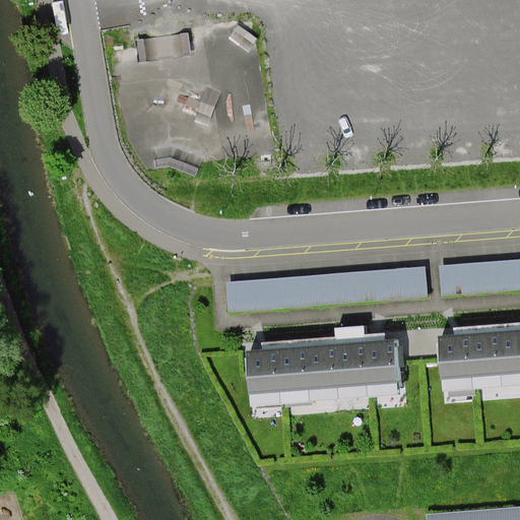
[(519,260),(440,267),(443,297),(519,289),(519,260)]
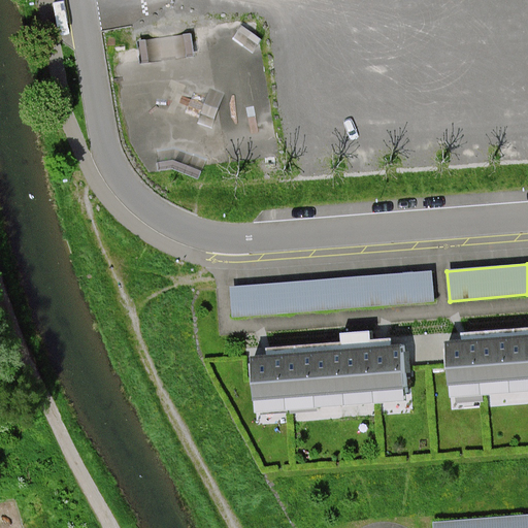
[(432,270),(230,286),(233,319),(435,303),(432,270)]
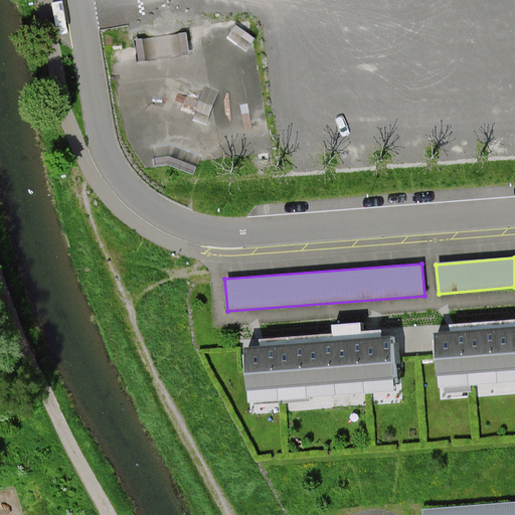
[(452,334),(436,334),(440,388),(514,381),(514,320),(452,325),(452,334)]
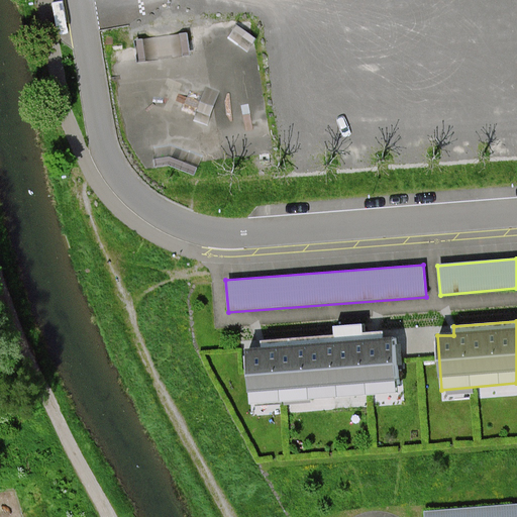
[(265,348),(247,349),(250,402),(399,392),(395,339),(386,340),(385,333),(364,334),(363,325),(334,327),(335,336),(264,341),(265,348)]
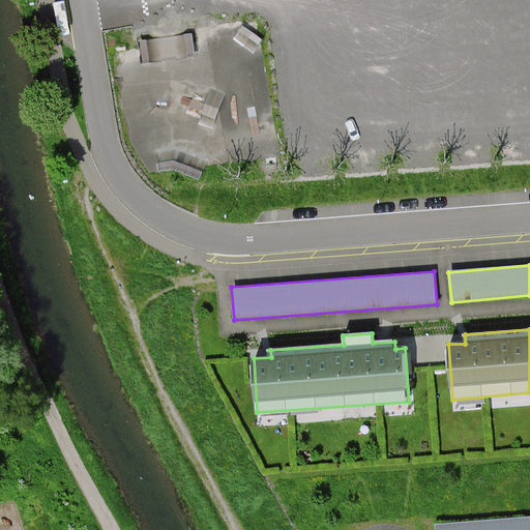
[(529,529),(529,517),(434,525),(434,529),(529,529)]
